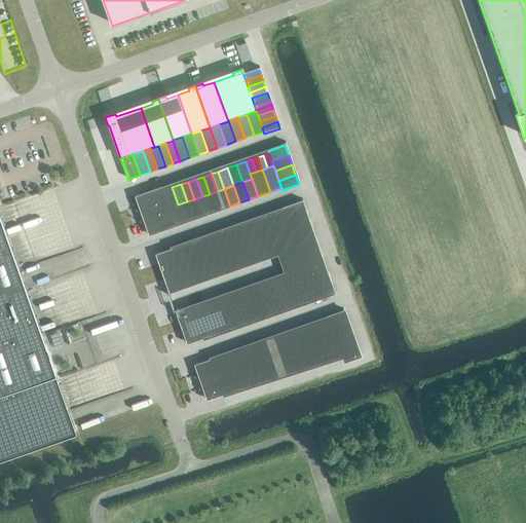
[(178,204),(172,187),(162,191),(168,209),(178,204)]
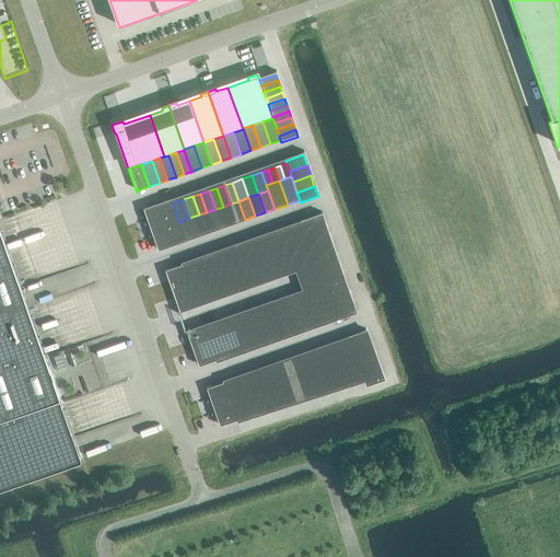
[(179,222),(173,204),(172,200),(160,205),(167,227),(179,222)]
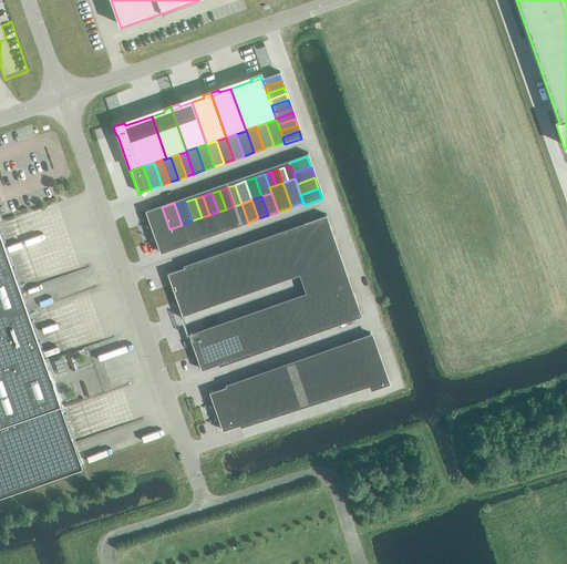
[(240,225),(248,223),(241,204),(234,206),(240,225)]
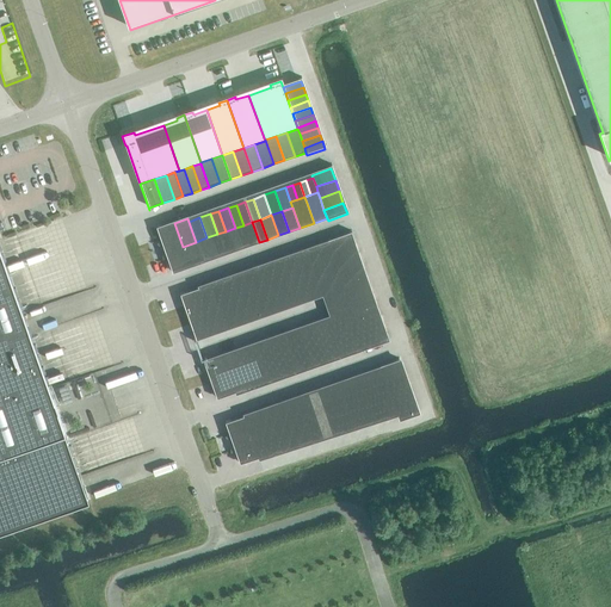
[(259,242),(252,222),(244,225),(251,246),(259,242)]
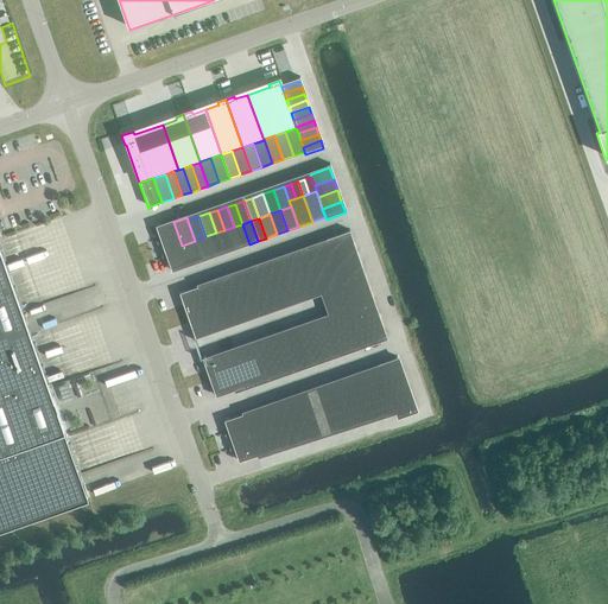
[(164,252),(182,246),(173,222),(156,229),(164,252)]
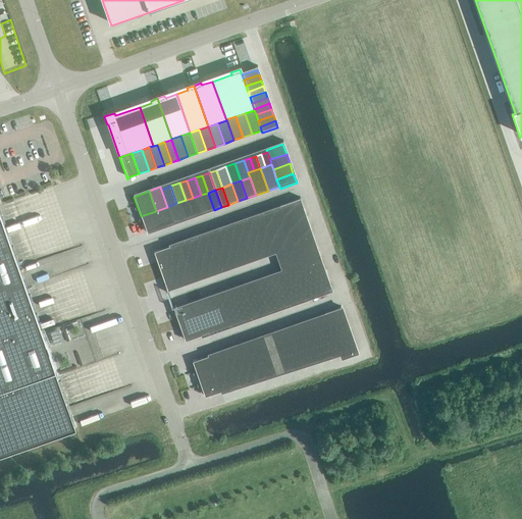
[(208,193),(201,195),(207,212),(214,210),(208,193)]
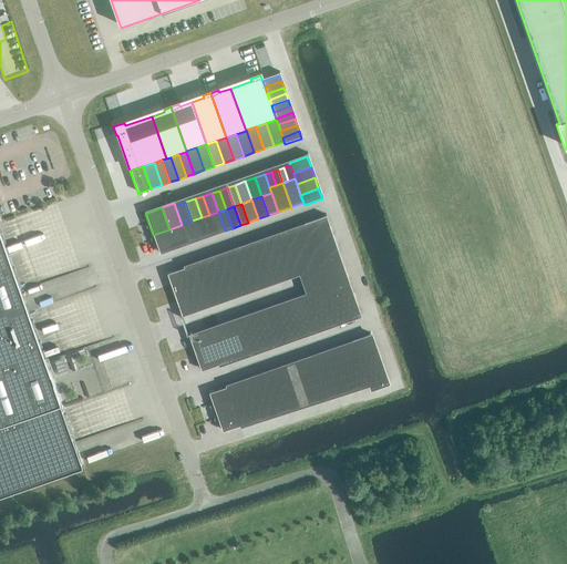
[(225,231),(218,212),(209,215),(216,234),(225,231)]
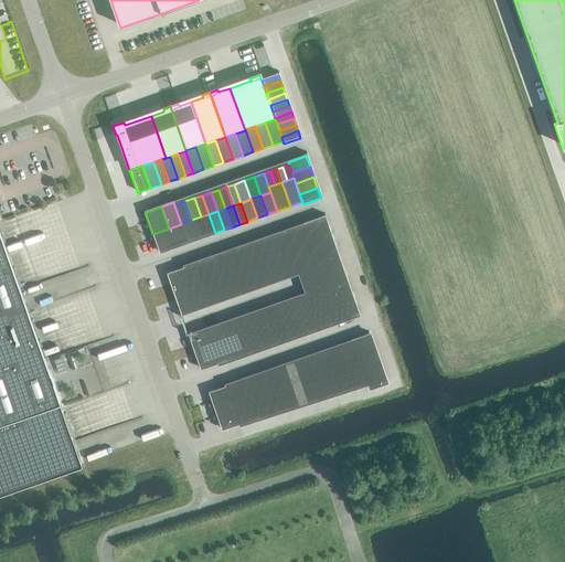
[(215,233),(209,214),(201,216),(208,235),(215,233)]
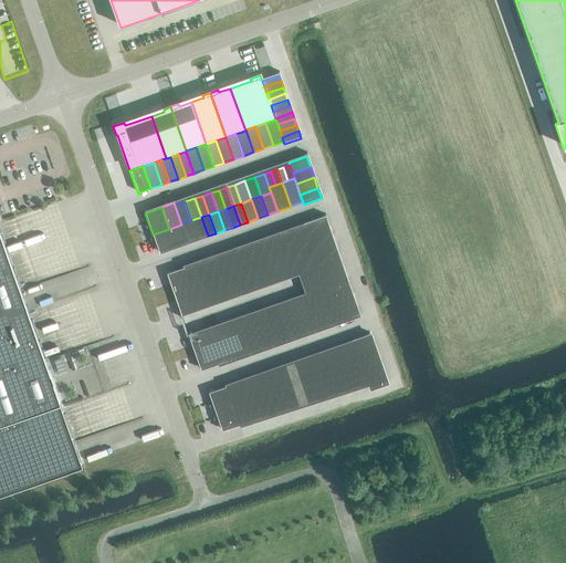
[(208,236),(201,217),(191,220),(198,239),(208,236)]
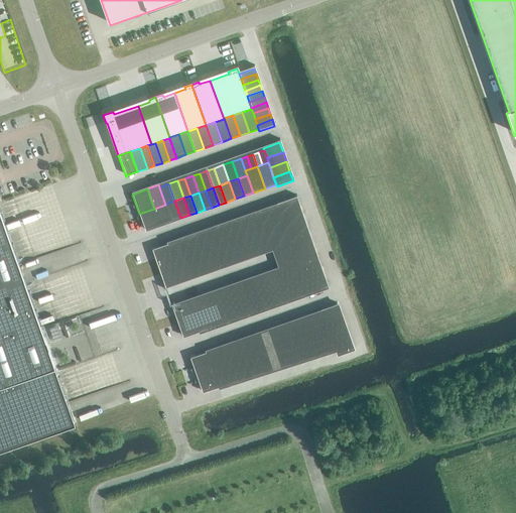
[(297,200),(278,207),(284,225),(303,218),(297,200)]
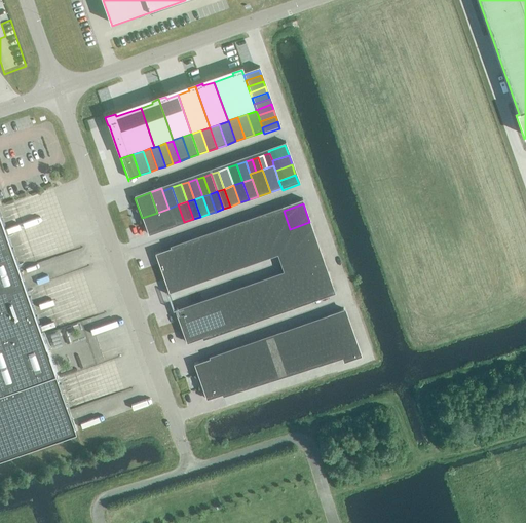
[(168,209),(175,226),(184,222),(178,204),(168,209)]
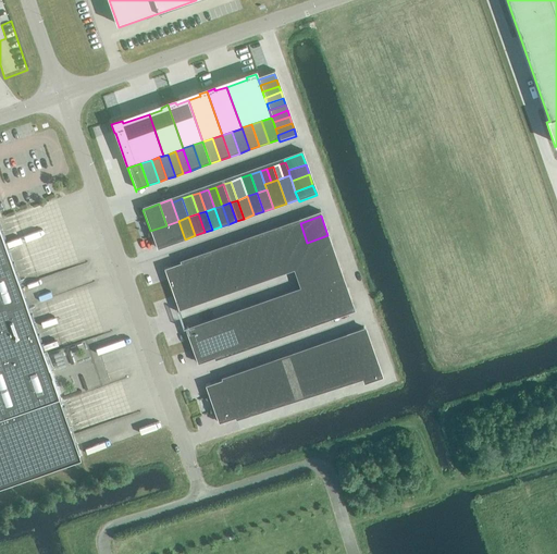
[(174,246),(186,242),(185,239),(178,221),(166,225),(174,246)]
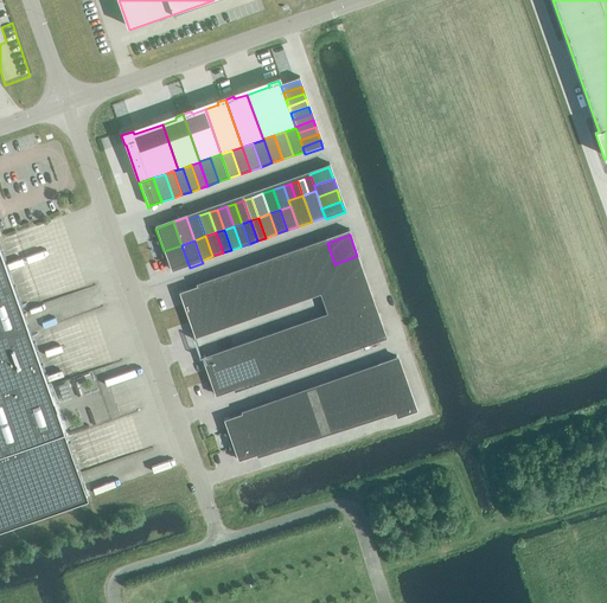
[(314,248),(321,269),(325,280),(333,277),(339,275),(334,264),(327,243),(314,248)]
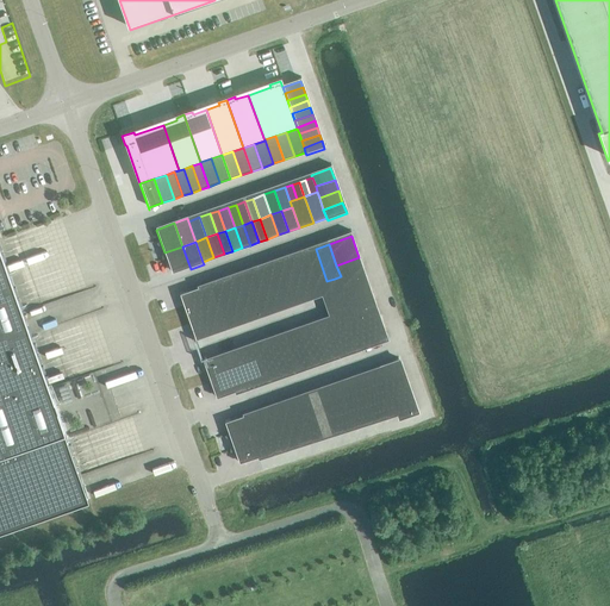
[(191,269),(182,247),(165,252),(172,275),(191,269)]
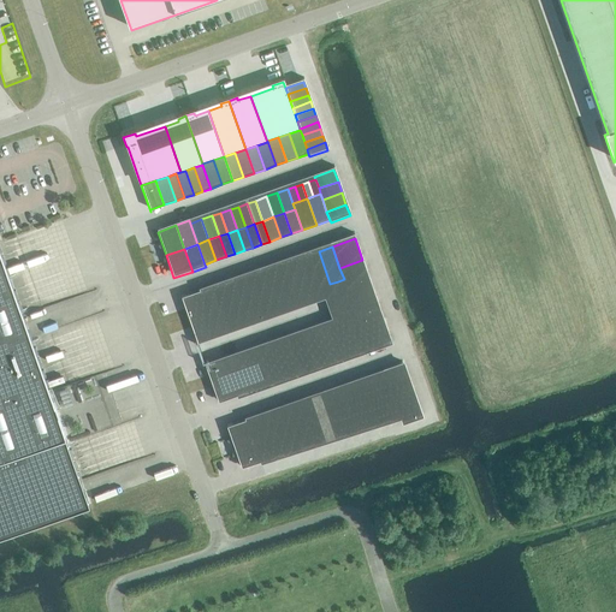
[(317,277),(326,273),(319,251),(308,255),(317,277)]
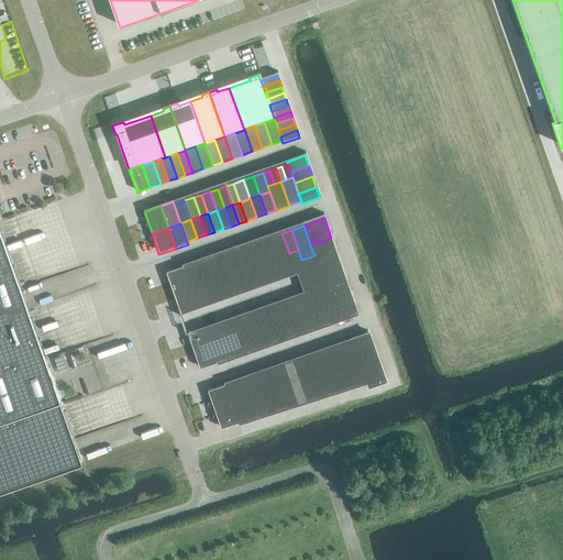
[(0,490),(81,464),(0,232),(0,490)]
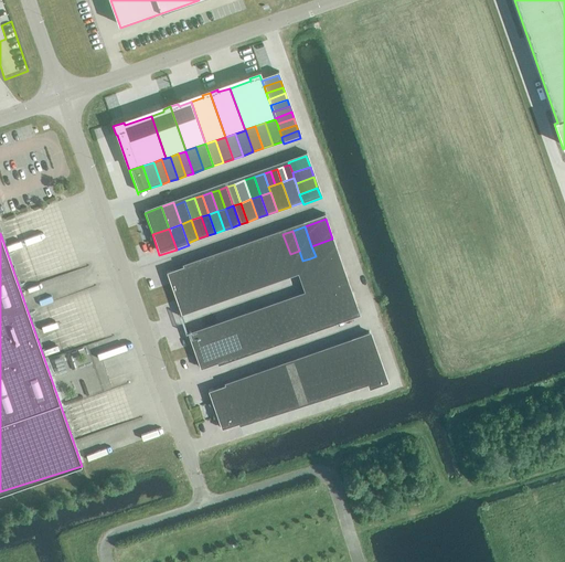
[(290,254),(283,234),(274,237),(280,257),(290,254)]
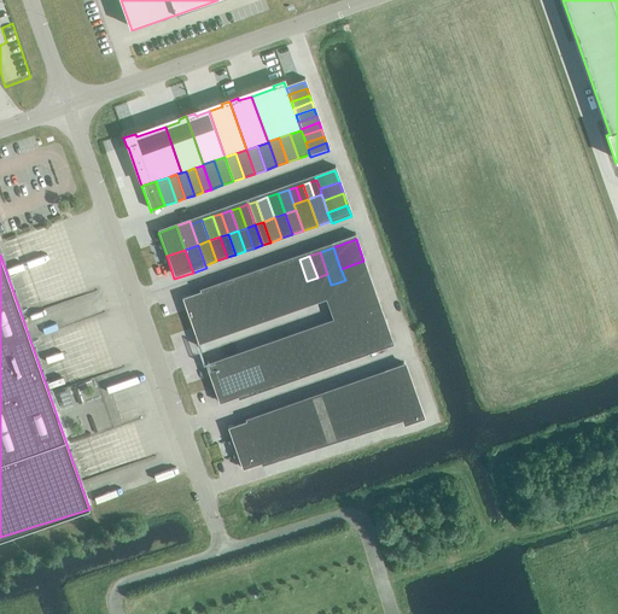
[(298,285),(307,281),(299,259),(291,262),(298,285)]
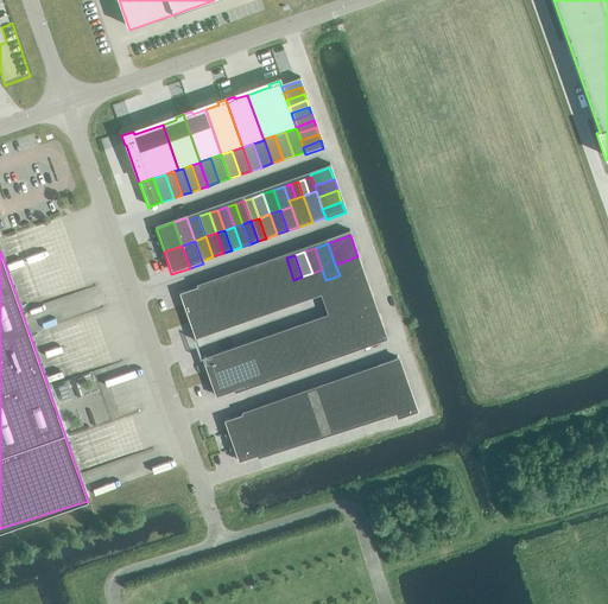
[(358,256),(335,265),(340,275),(361,267),(358,256)]
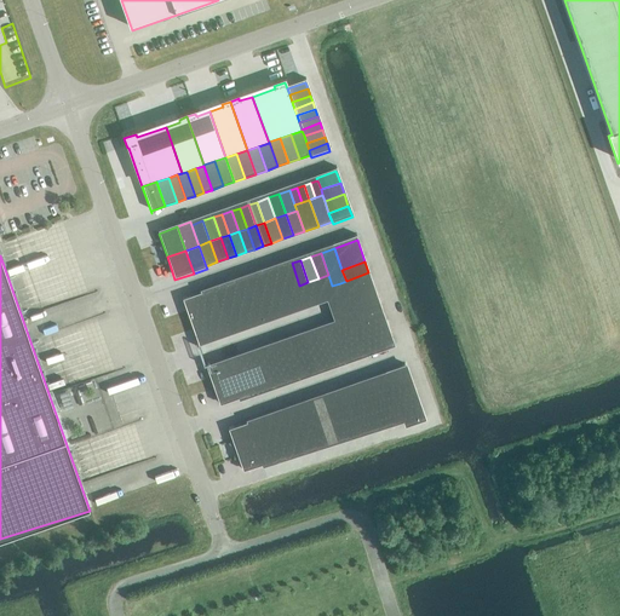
[(299,286),(292,263),(283,266),(291,288),(299,286)]
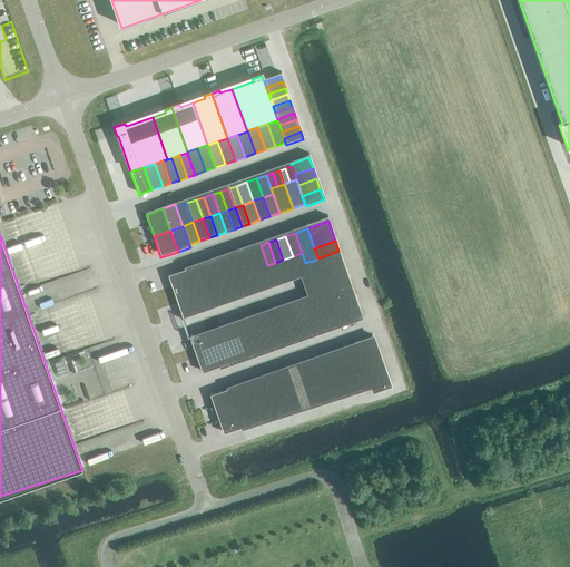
[(259,269),(267,265),(261,245),(252,247),(259,269)]
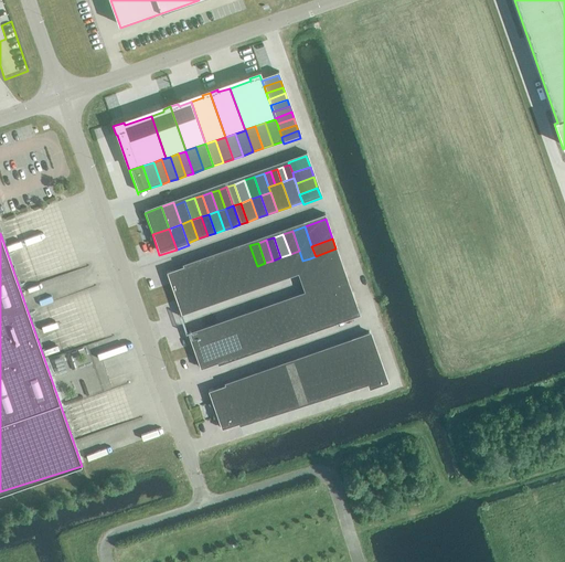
[(249,268),(257,266),(249,245),(242,248),(249,268)]
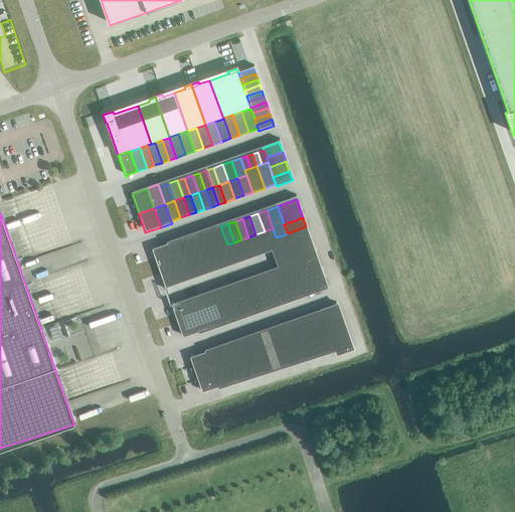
[(227,244),(220,226),(213,229),(219,247),(227,244)]
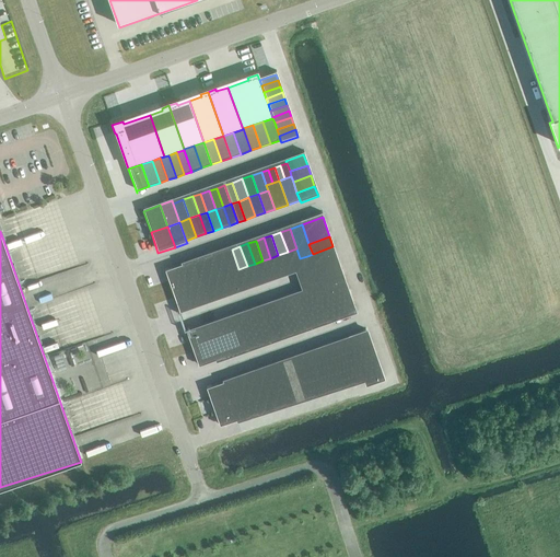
[(307,256),(311,266),(337,257),(333,246),(313,254),(307,256)]
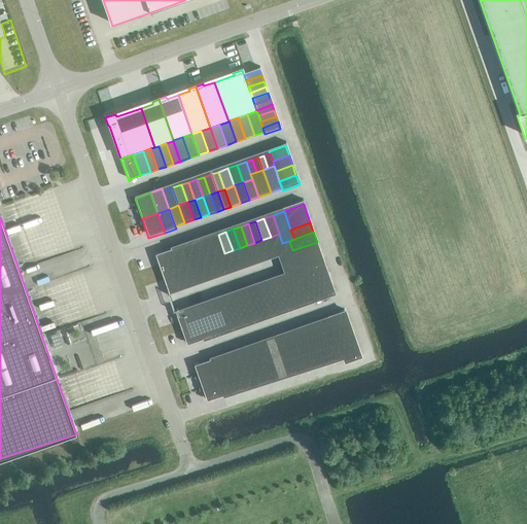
[(276,245),(282,243),(279,234),(271,237),(261,240),(269,258),(279,255),(276,245)]
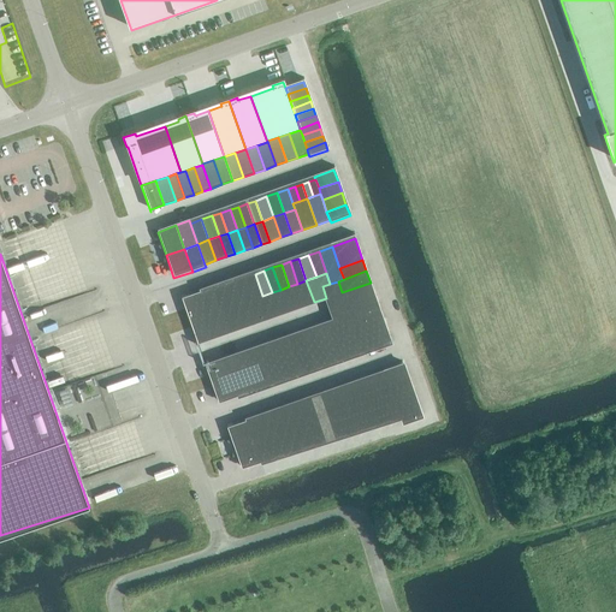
[(253,299),(262,296),(255,274),(246,277),(253,299)]
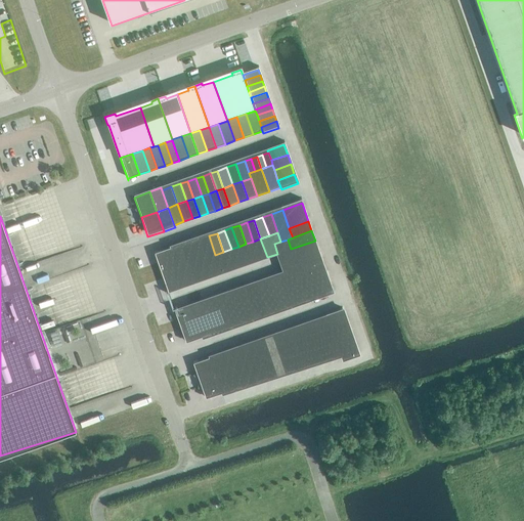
[(209,235),(200,240),(206,258),(215,255),(209,235)]
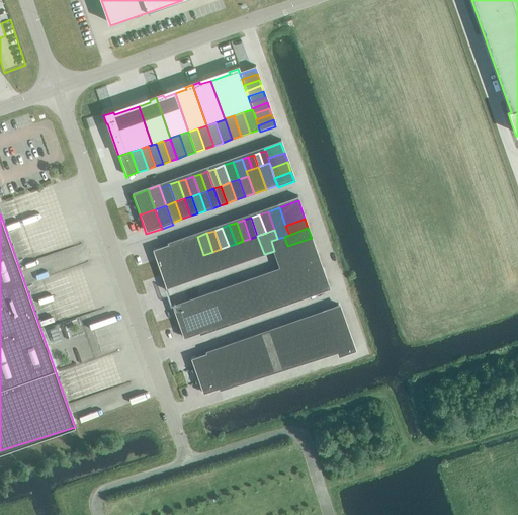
[(264,254),(257,236),(250,239),(257,257),(264,254)]
